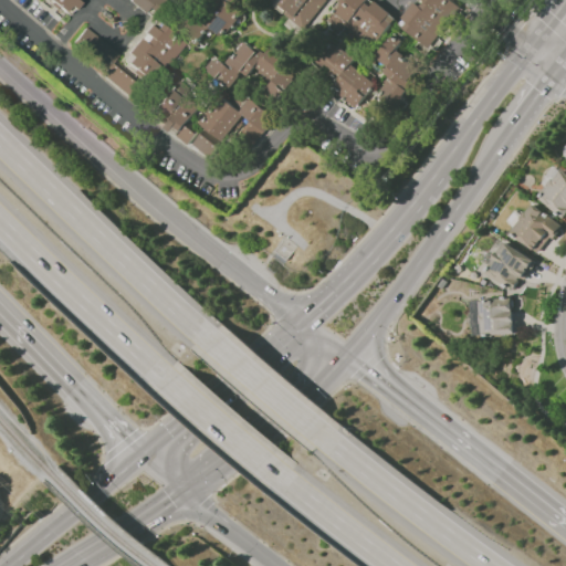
[(45,0),(69,16),(80,0),(45,0)]
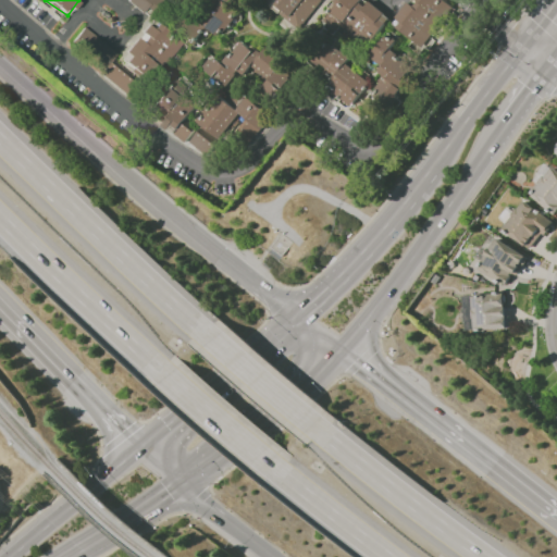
[(231,0),(205,0),(194,14),(187,9),(172,28),(195,47),(209,31),(217,37),(237,12),(229,3),(231,0)]
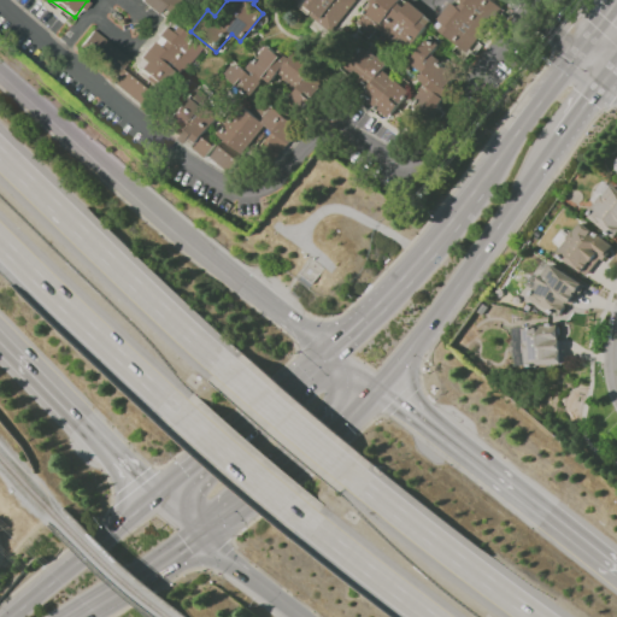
[(356,1),(354,0),(300,0),(297,5),(327,33),(356,1)]
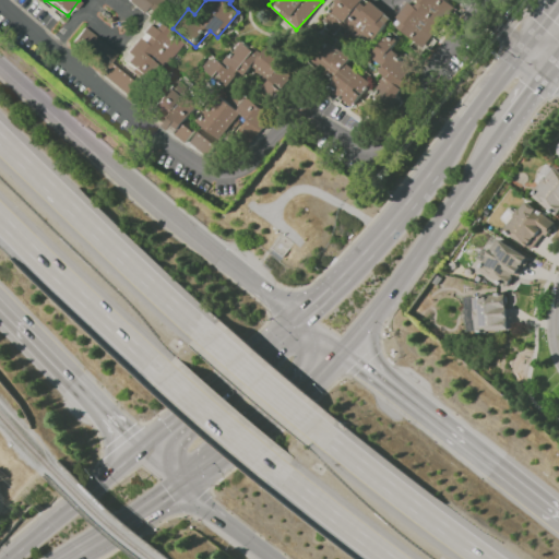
[(365,48),(390,19),(366,0),(336,0),(321,20),(336,32),(340,27),(365,48)]
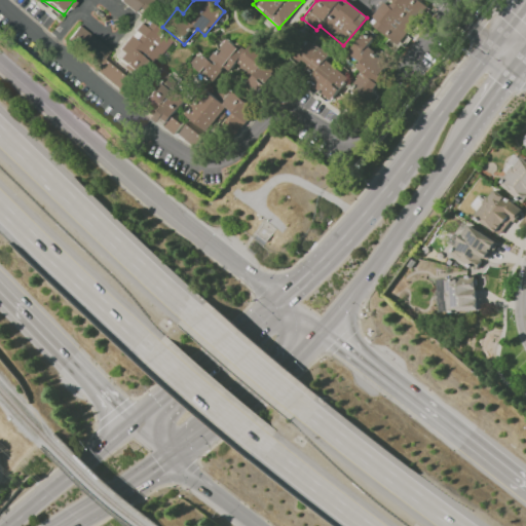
[(398,45),(427,7),(418,0),(385,0),(369,23),(398,45)]
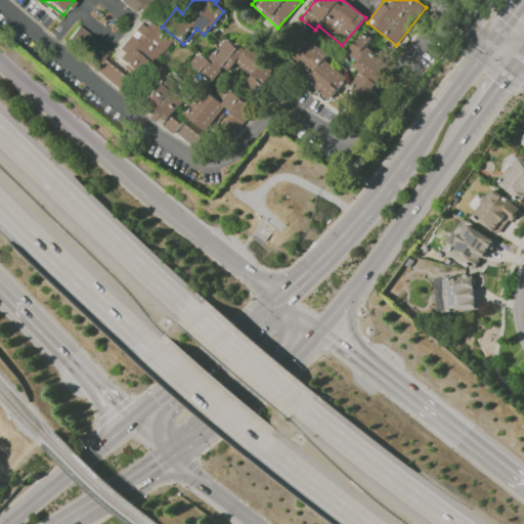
[(170,41),(141,19),(111,60),(105,56),(110,50),(78,27),(68,40),(98,63),(93,70),(120,91),(144,59),(151,66),(170,41)]
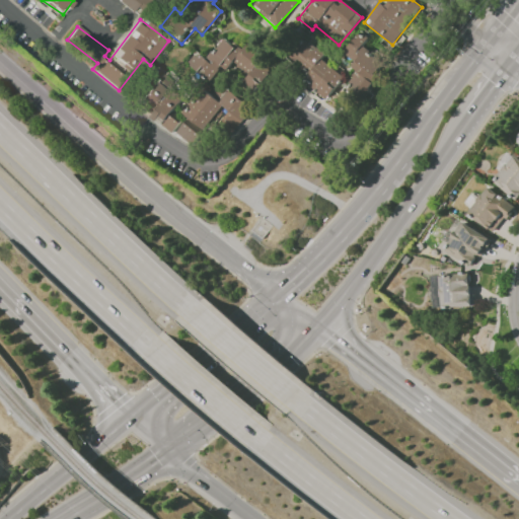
[(345,54),(359,62),(346,87),(365,97),(385,62),(363,49),(369,36),(358,30),(345,54)]
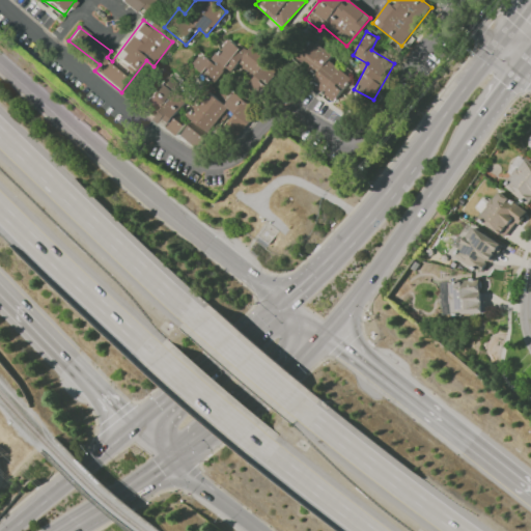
[(280,68),(252,45),(247,51),(229,37),(212,60),(202,53),(192,65),(215,83),(227,67),(232,72),(238,63),(254,77),(247,86),(258,95),(280,68)]
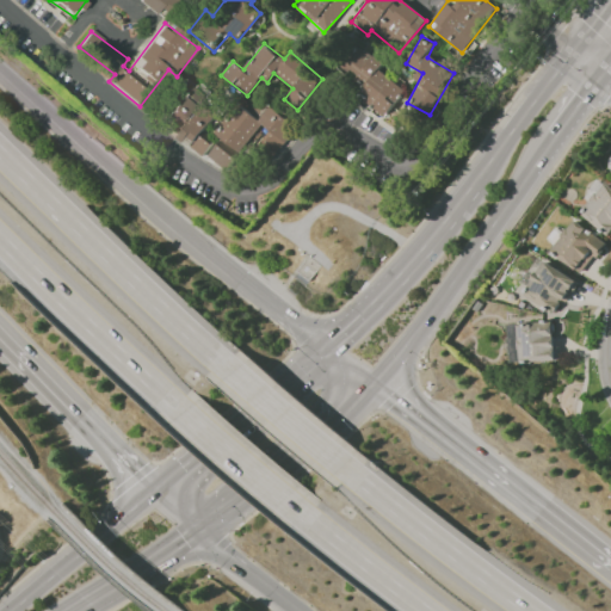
[(380,71),(383,62),(372,54),(365,51),(353,43),(351,53),(340,66),(346,71),(357,74),(355,81),(362,87),(358,96),(384,116),(405,88),(380,71)]
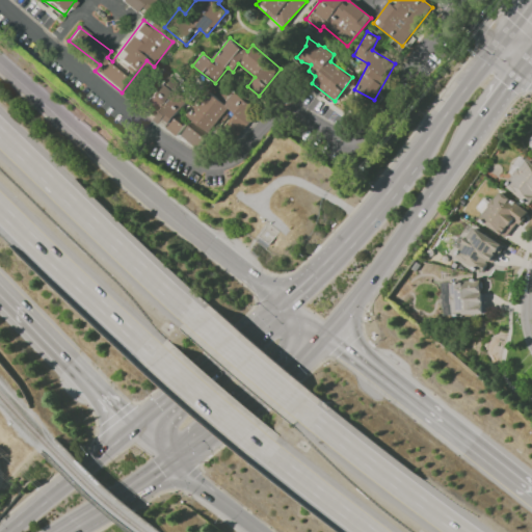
[(177,135),(187,122),(176,114),(185,101),(158,82),(139,109),(177,135)]
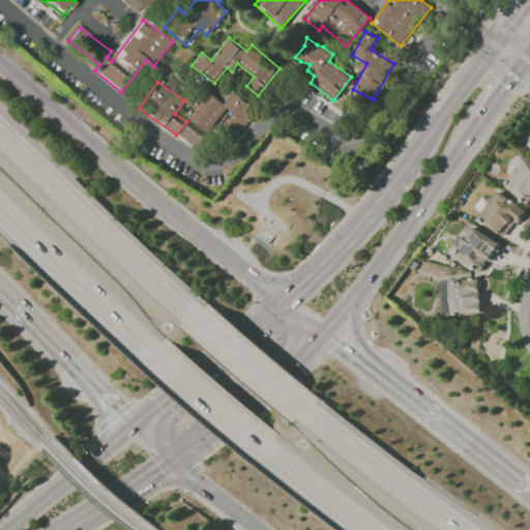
[(209,134),(218,121),(237,136),(257,111),(225,85),(215,96),(207,90),(186,116),(209,134)]
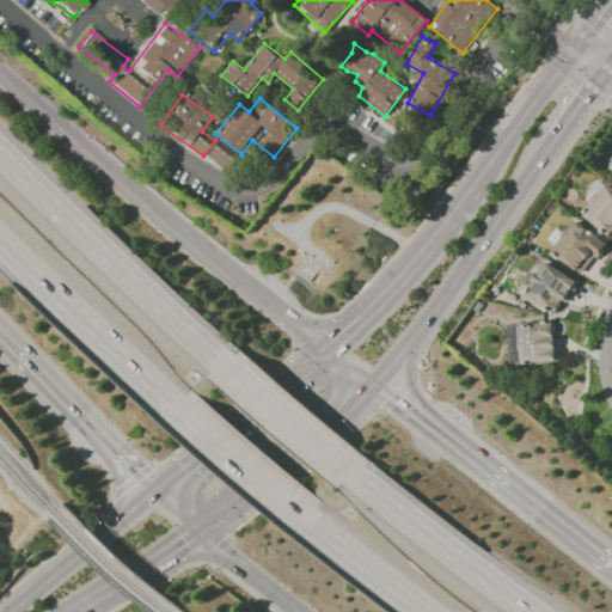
[(225,170),(238,154),(219,140),(207,155),(225,170)]
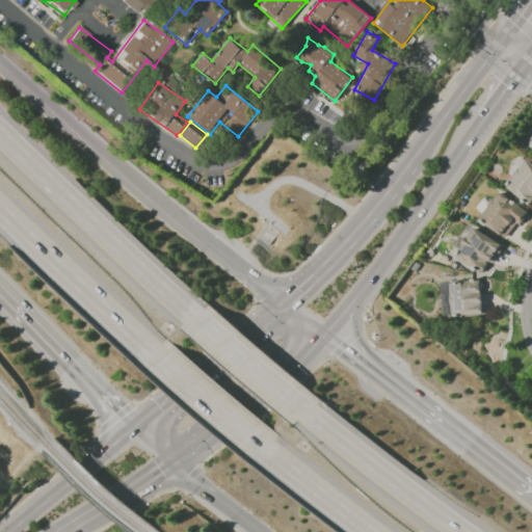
[(531,200),(531,162),(528,159),(505,185),(528,206),(531,200)]
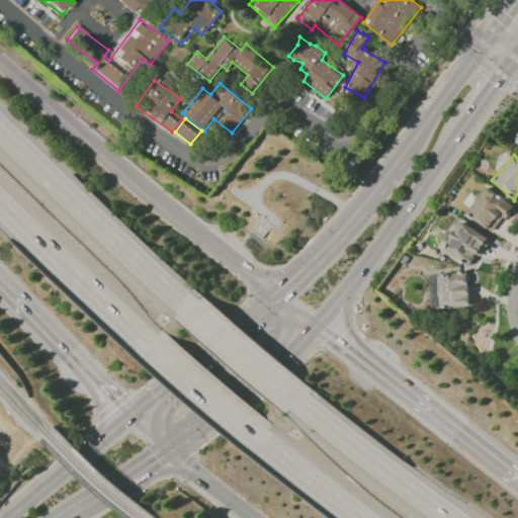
[(494,230),(502,217),(505,220),(514,204),(485,186),(467,213),(494,230)]
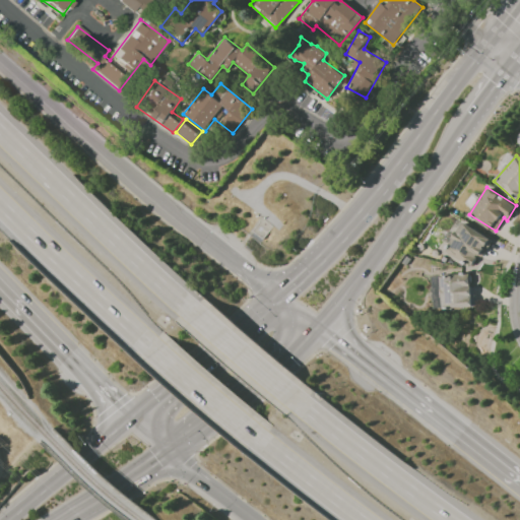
[(472,265),(477,255),(482,257),(493,238),(461,222),(446,253),(472,265)]
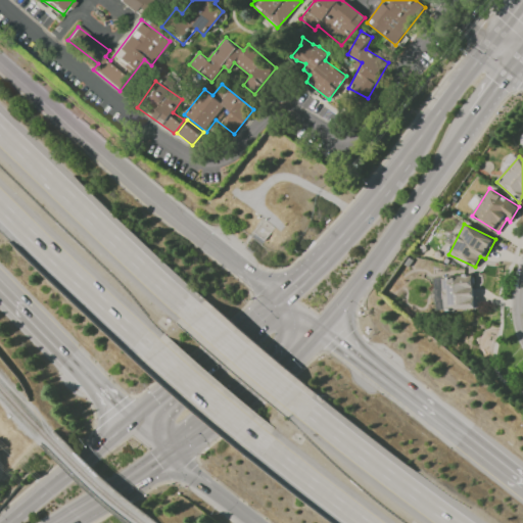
[(478,308),(477,288),(474,288),(474,275),(442,277),(444,310),(478,308)]
